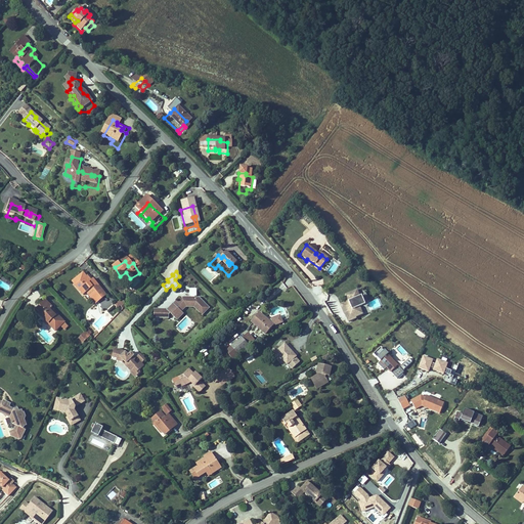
[(79,290),(90,279),(87,275),(75,286),(79,290)]
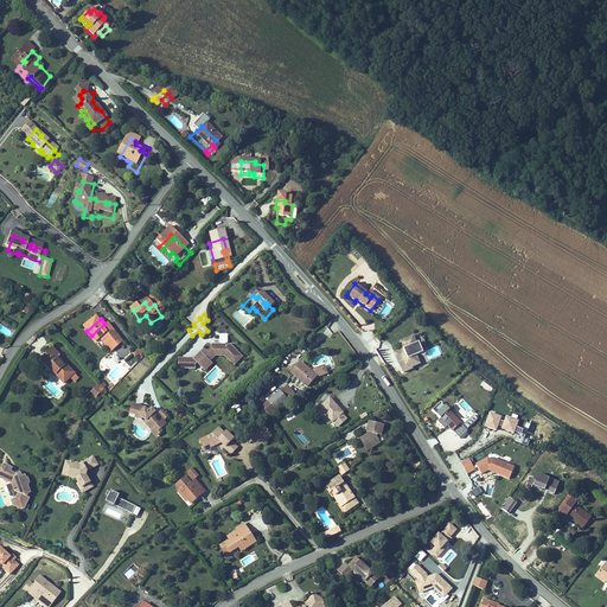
[(159,320),(147,331),(154,338),(159,333),(157,331),(163,325),(159,320)]
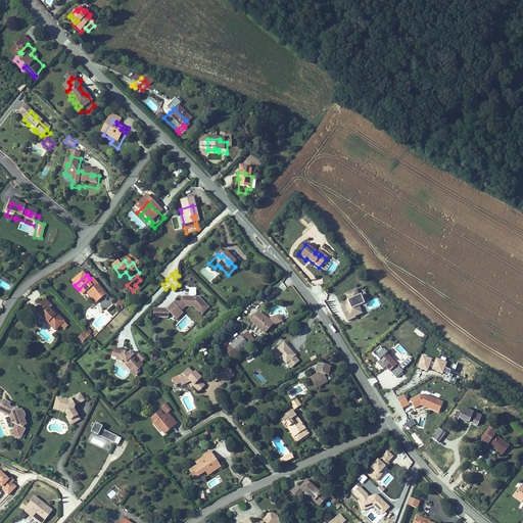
[(95,285),(90,279),(79,289),(88,299),(91,296),(93,295),(98,300),(106,293),(100,285),(97,287),(95,285)]
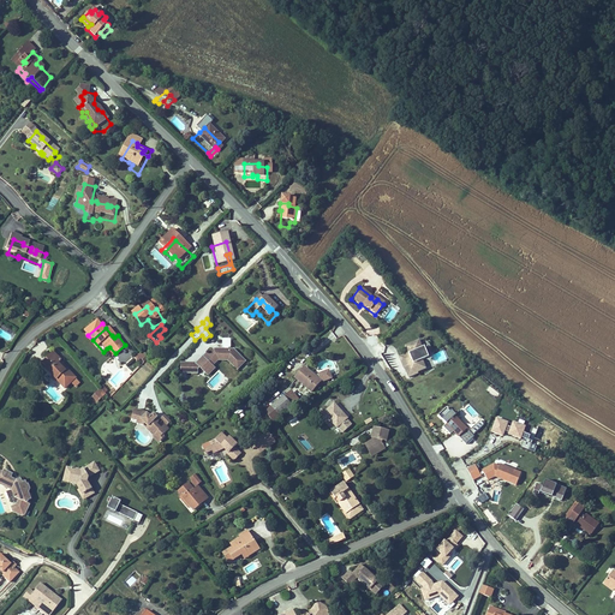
[(425,359),(419,352),(425,348),(422,344),(419,339),(417,341),(412,334),(401,342),(405,348),(396,354),(404,364),(406,363),(407,365),(406,366),(410,372),(418,366),(417,365),(425,359)]
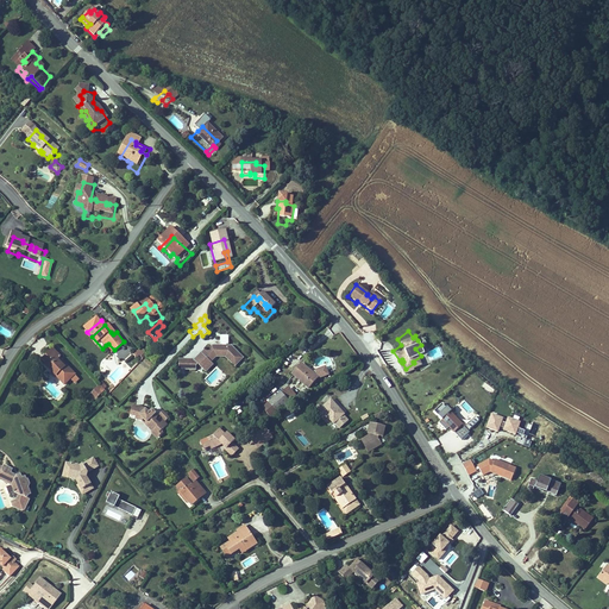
[(189,333),(182,340),(186,344),(194,337),(189,333)]
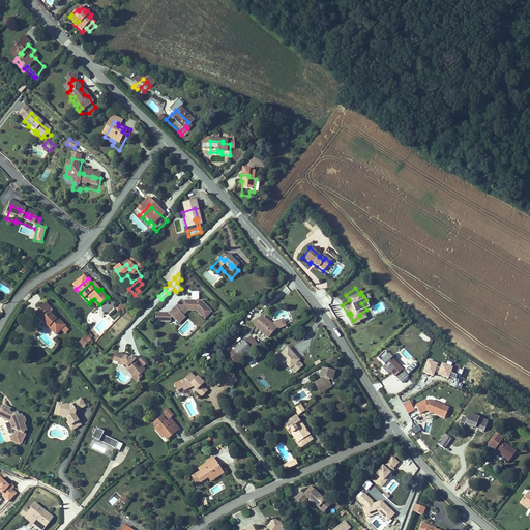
[(373,305),(376,314),(386,308),(383,301),(373,305)]
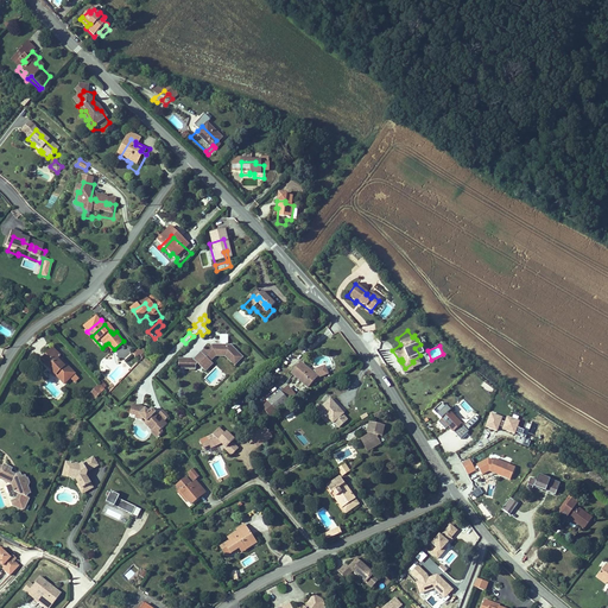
[(201,356),(208,363),(211,361),(215,362),(216,359),(221,360),(225,365),(233,373),(241,366),(226,349),(211,349),(206,355),(203,354),(201,356)]
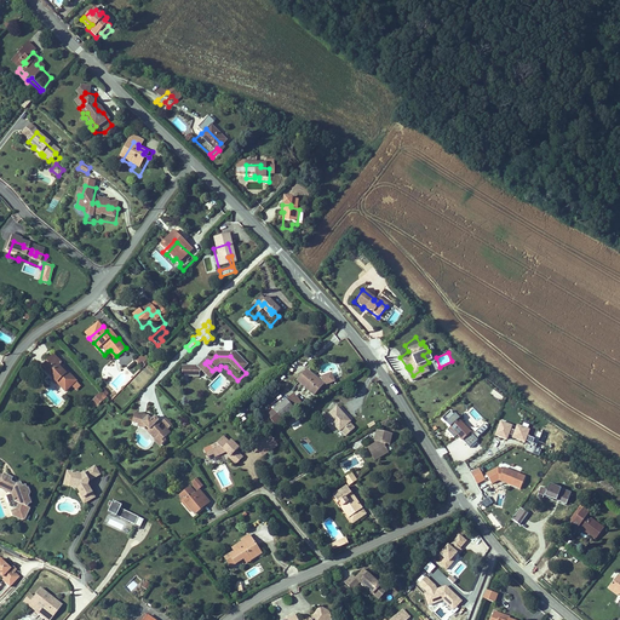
[(150,367),(145,361),(139,367),(144,372),(147,371),(150,367)]
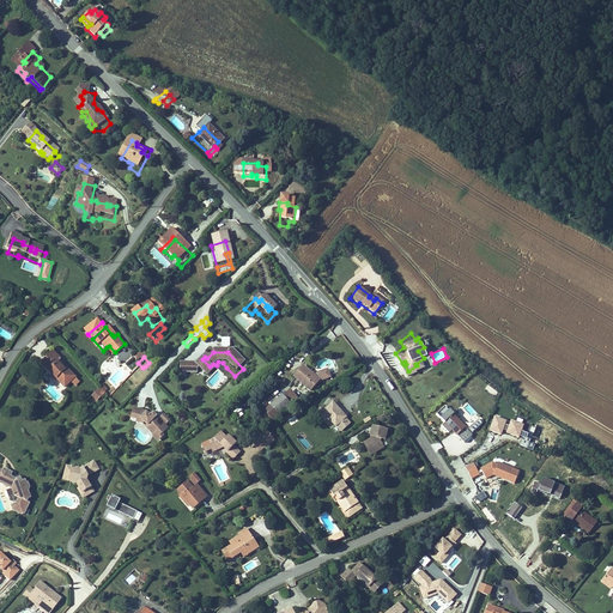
[(311,377),(314,375),(305,369),(297,381),(313,393),(320,384),(311,377)]
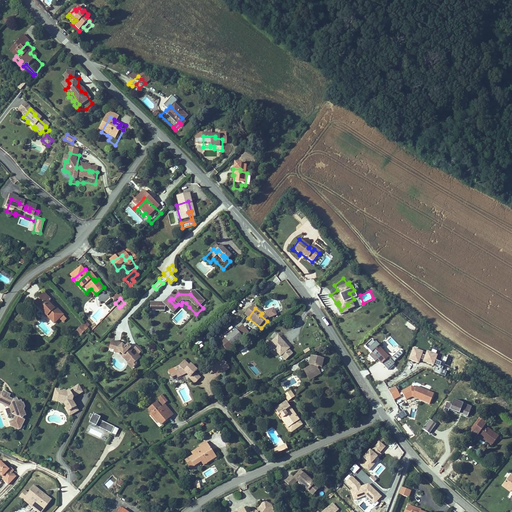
[(52,310),(45,317),(59,330),(64,325),(67,329),(71,325),(60,314),(59,316),(52,310)]
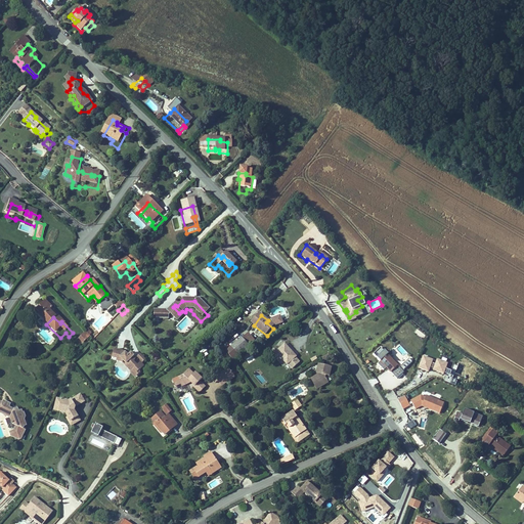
[(78,338),(83,343),(93,333),(88,328),(78,338)]
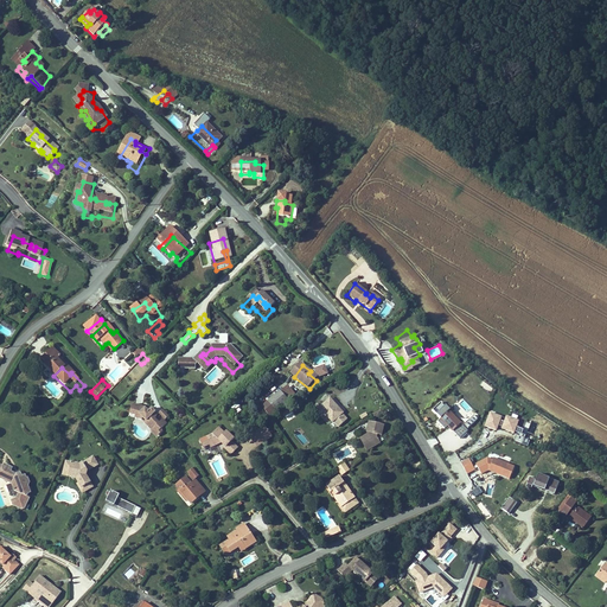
[(479,385),(490,393),(493,389),(483,381),(479,385)]
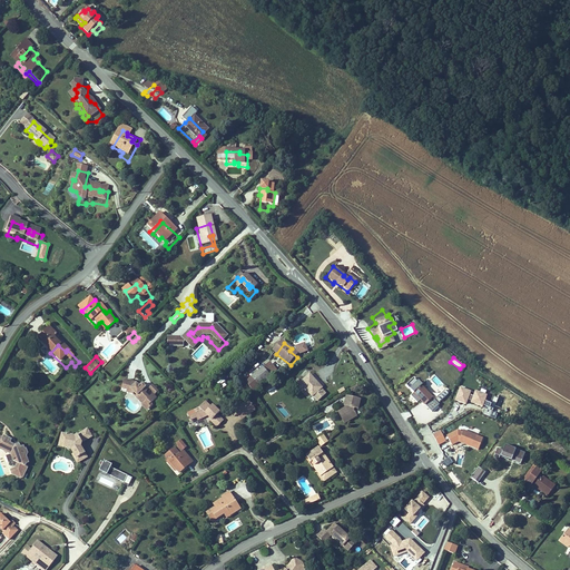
[(100,369),(95,373),(100,379),(105,374),(104,373),(100,369)]
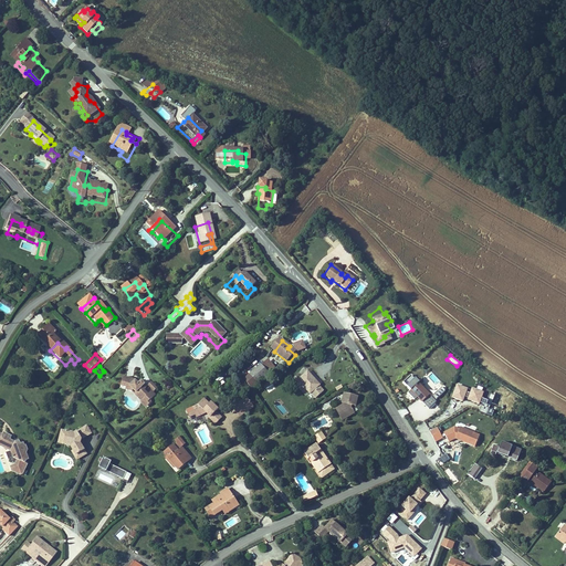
[(270,366),(251,380),(259,389),(278,375),(270,366)]
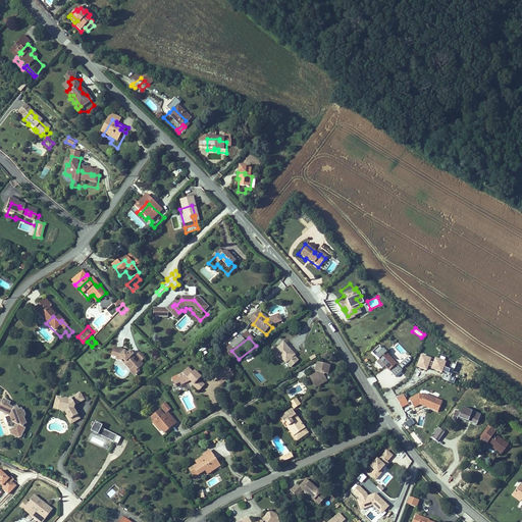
[(88,350),(92,347),(87,342),(83,345),(88,350)]
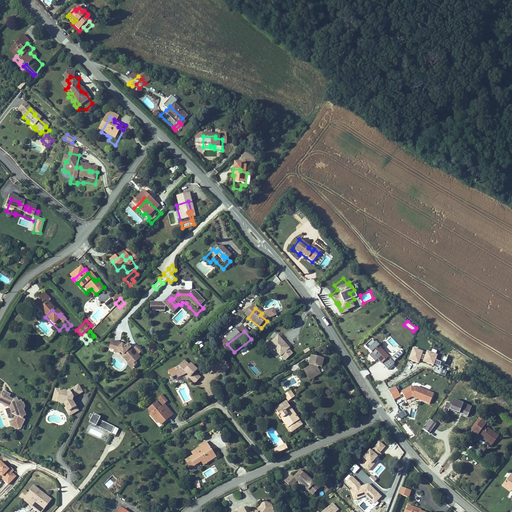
[(405,351),(389,336),(381,345),(396,360),(405,351)]
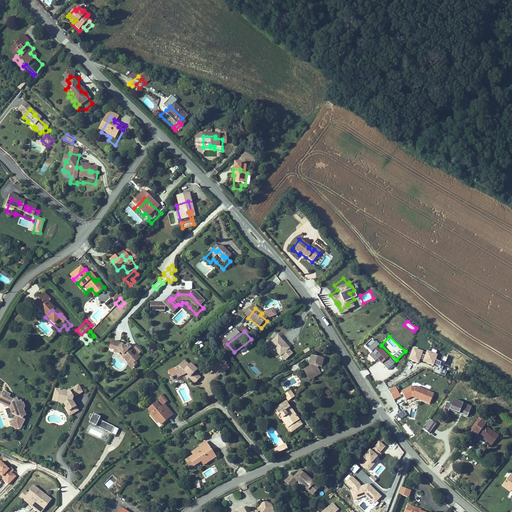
[(371,353),(369,355),(375,361),(377,359),(381,363),(389,356),(372,338),(364,345),(371,353)]
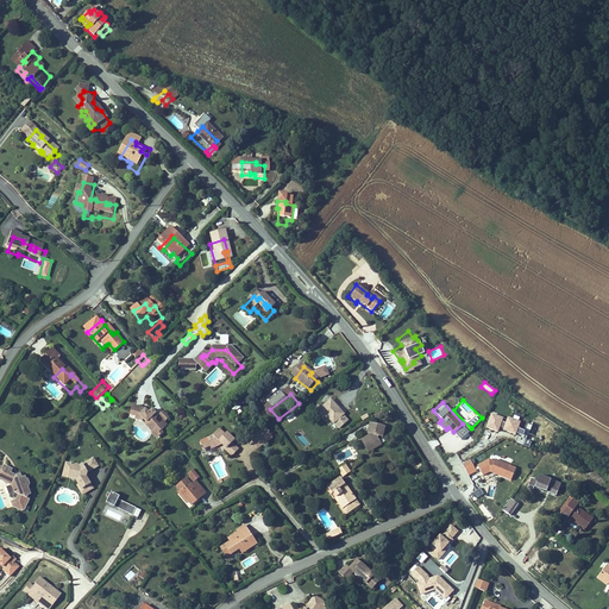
[(322,412),(336,427),(337,426),(341,432),(349,425),(345,420),(345,419),(336,406),(330,410),(327,408),(322,412)]
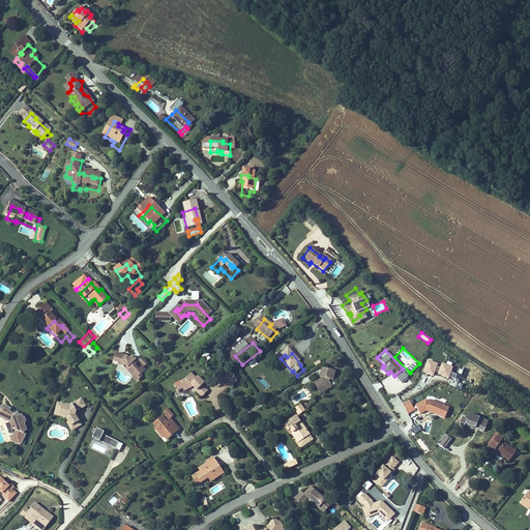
[(144,365),(147,362),(142,357),(138,360),(144,365)]
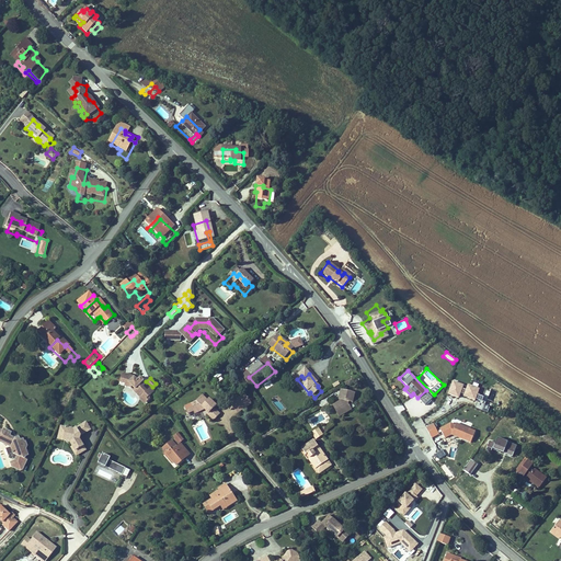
[(155,399),(151,396),(150,398),(146,395),(147,393),(145,390),(146,389),(144,386),(141,388),(137,385),(125,380),(123,389),(127,391),(127,393),(133,396),(135,393),(137,397),(140,400),(141,399),(147,405),(148,404),(151,407),(157,401),(155,399)]
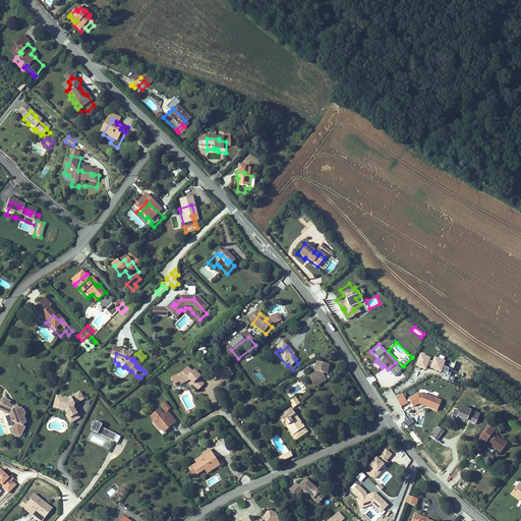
[(444,366),(446,360),(432,356),(432,357),(419,353),(415,366),(427,369),(428,367),(448,373),(449,368),(444,366)]
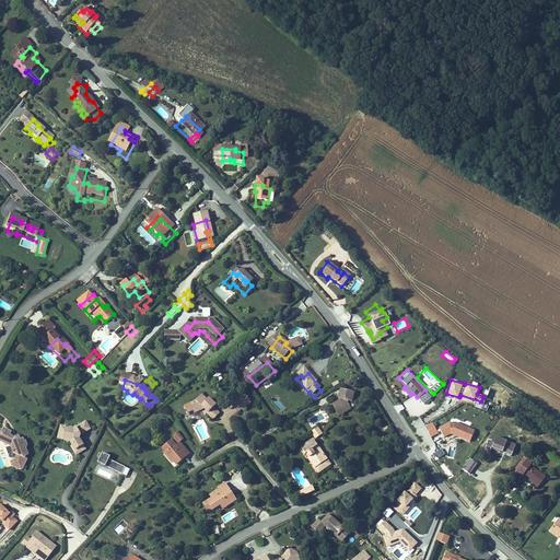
[(153,394),(151,395),(154,398),(159,394),(152,387),(150,389),(153,394)]
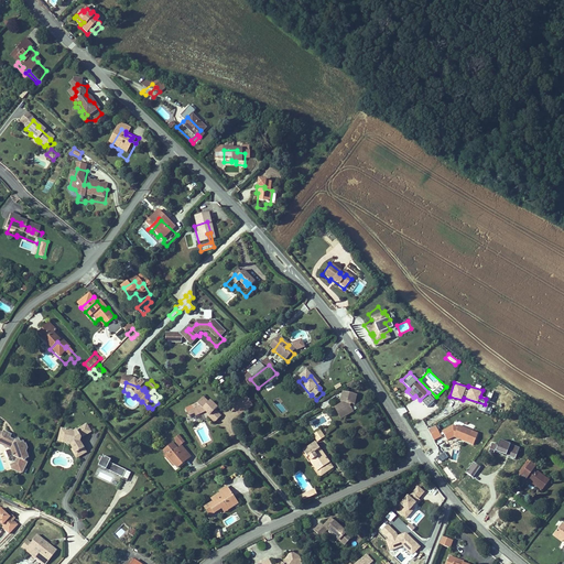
[(429,393),(421,400),(429,408),(435,401),(429,393)]
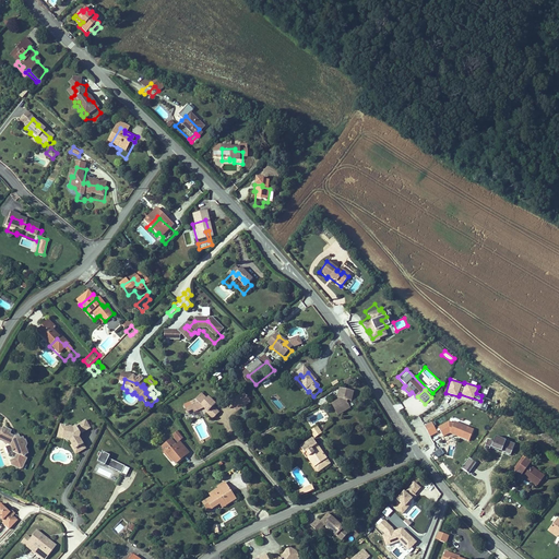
[(337,412),(340,417),(348,412),(346,406),(346,404),(351,405),(353,395),(340,392),(337,402),(340,403),(339,406),(336,405),(333,407),(335,413),(337,412)]
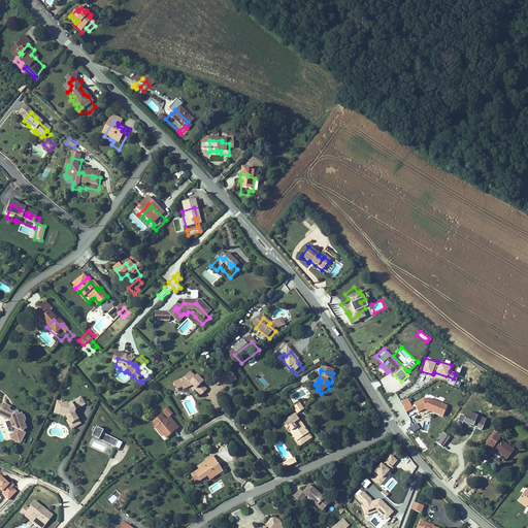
[(132,376),(129,373),(127,375),(135,384),(133,386),(138,390),(144,386),(142,383),(139,381),(138,382),(133,375),(132,376)]
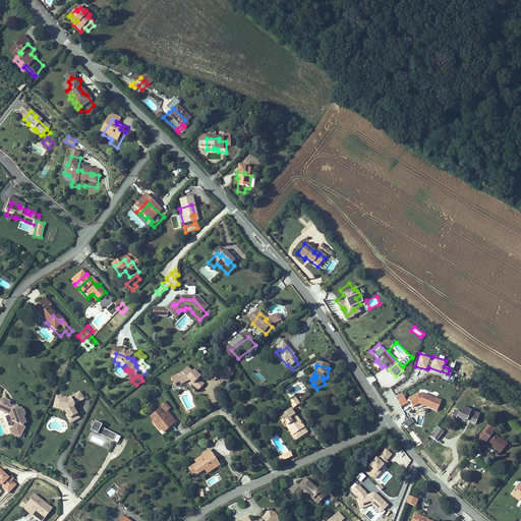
[(229,380),(230,382),(236,378),(230,369),(222,374),(227,381),(229,380)]
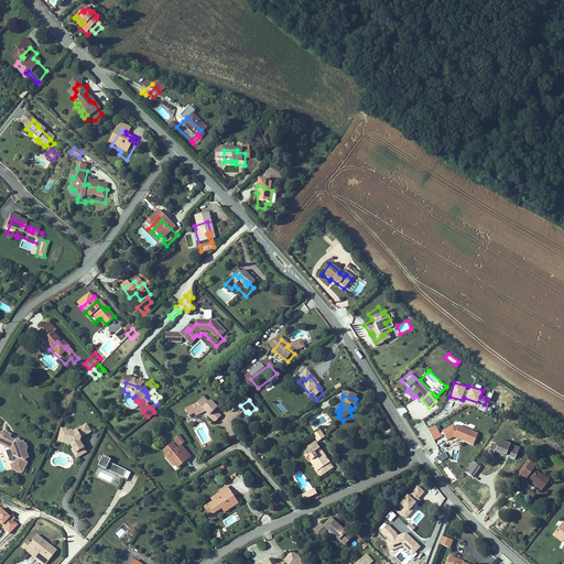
[(205,413),(208,415),(210,418),(209,421),(214,426),(221,422),(216,415),(218,412),(213,405),(210,408),(206,402),(199,408),(194,410),(198,416),(205,413)]
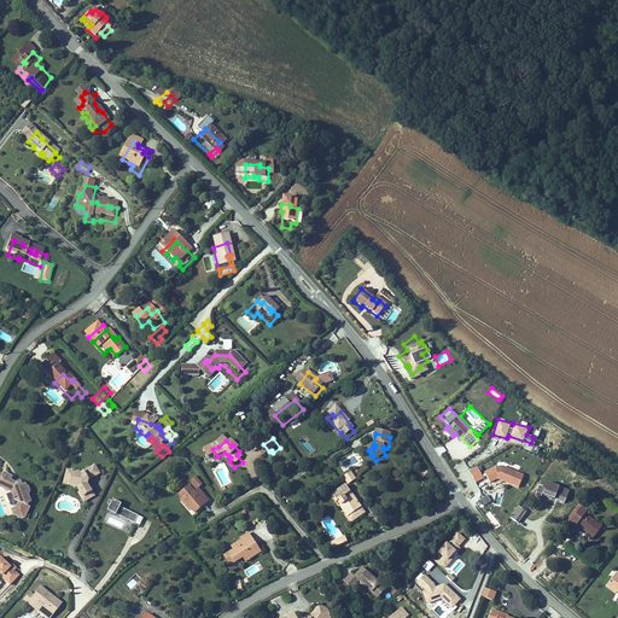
[(263,444),(258,448),(267,459),(273,453),(272,450),(269,452),(263,444)]
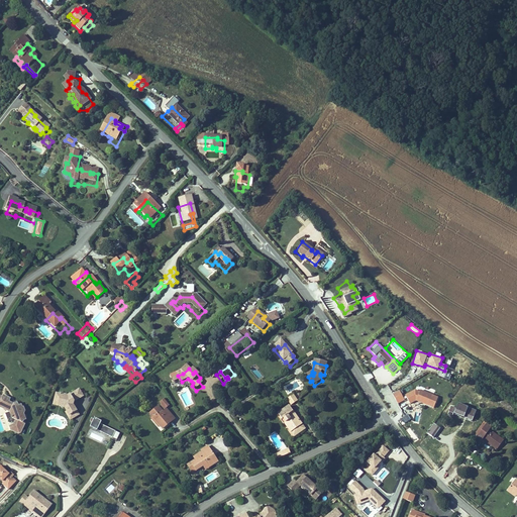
[(311,388),(314,386),(312,381),(310,382),(308,377),(305,379),(311,388)]
